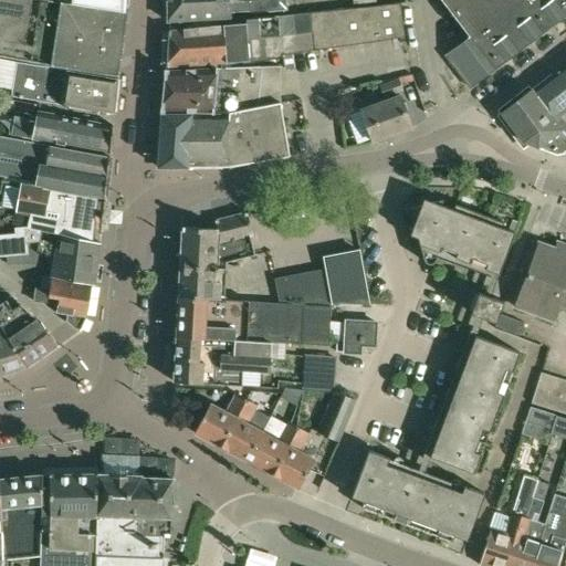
[(0,0),(0,55),(119,75),(128,9),(126,8),(65,2),(64,0),(51,0),(51,3),(38,1),(37,0),(0,0)]
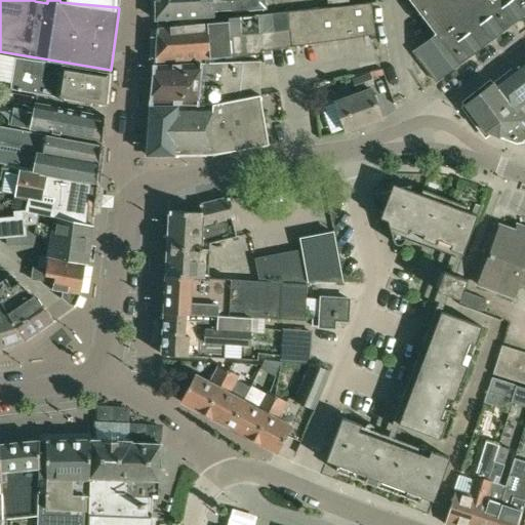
[(240,0),(235,1),(212,1),(212,2),(158,2),(158,18),(214,15),(214,9),(230,8),(236,10),(267,8),(266,0),(240,0)]
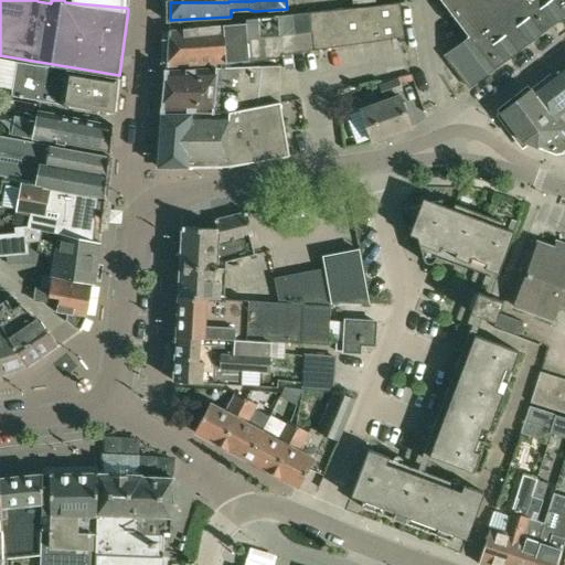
[(446,55),(470,87),(564,12),(564,0),(441,0),(470,36),(446,55)]
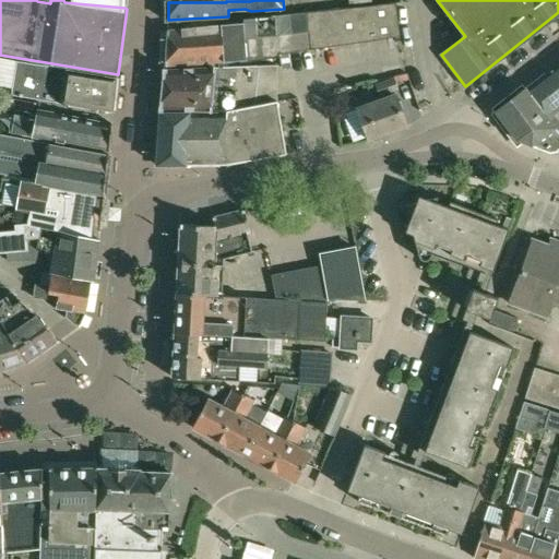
[(167,31),(165,66),(240,59),(240,62),(280,57),(280,55),(281,54),(290,52),(310,49),(401,36),(396,2),(306,11),(272,16),(244,18),(244,21),(167,31)]
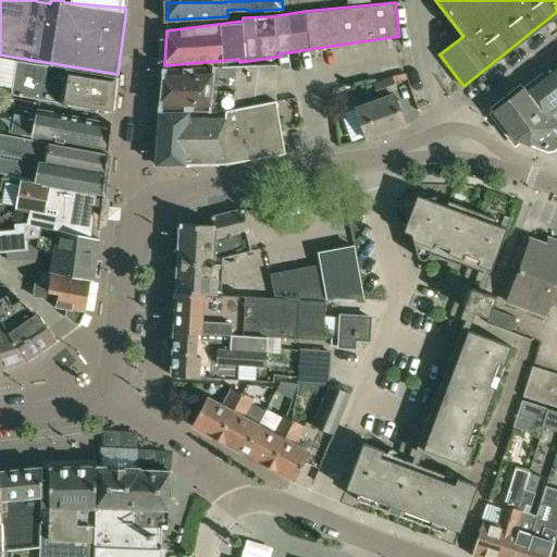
[(289,52),(280,53),(282,67),(292,66),(289,52)]
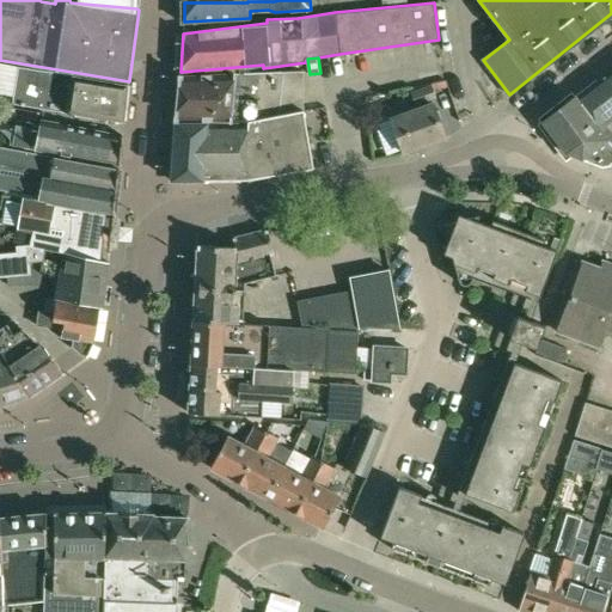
[(122,122),(129,84),(18,66),(12,104),(122,122)]
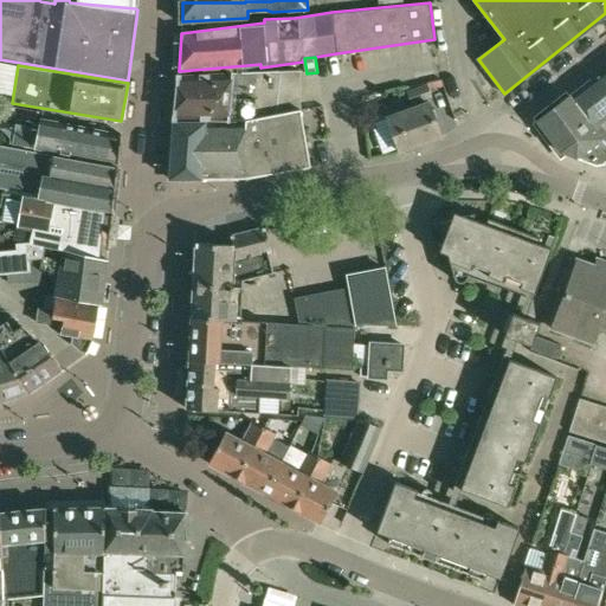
[(605,68),(571,96),(567,92),(535,116),(534,124),(561,159),(568,153),(597,165),(605,162),(605,142),(605,141),(605,139),(605,129),(601,123),(605,120),(605,68)]
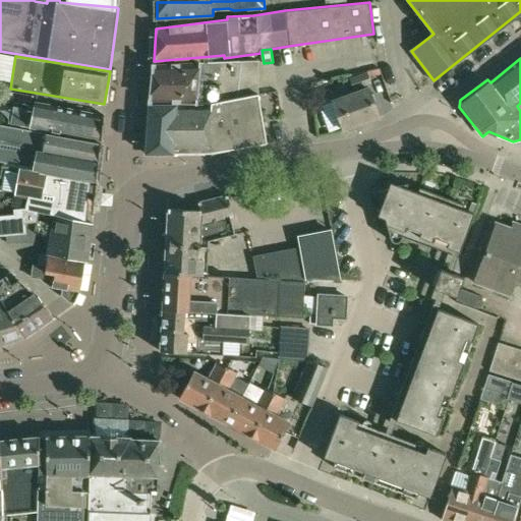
[(214,101),(259,92),(258,59),(159,65),(154,65),(151,100),(168,104),(214,101)]
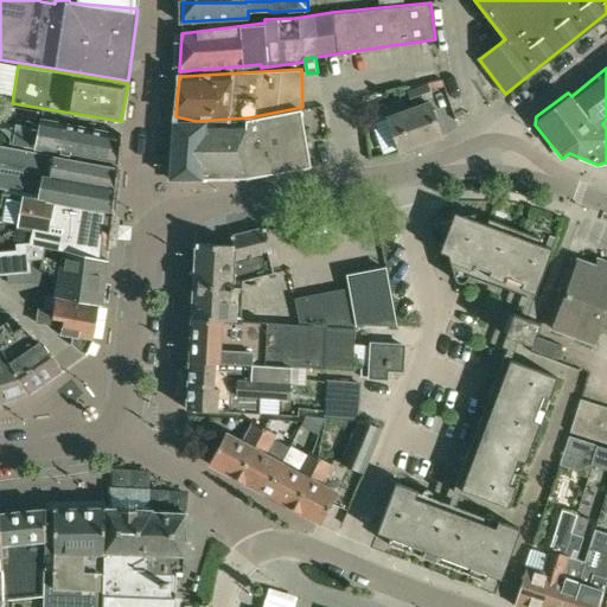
[(413,106),(434,97),(428,83),(408,91),(413,106)]
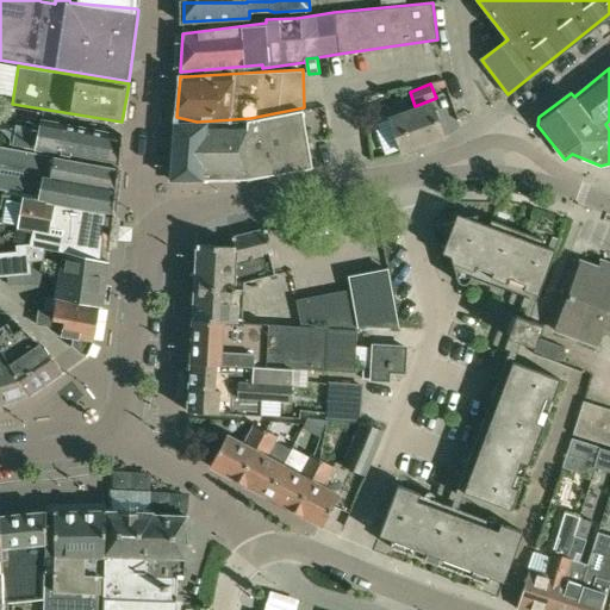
[(391,118),(403,153),(444,137),(433,104),(391,118)]
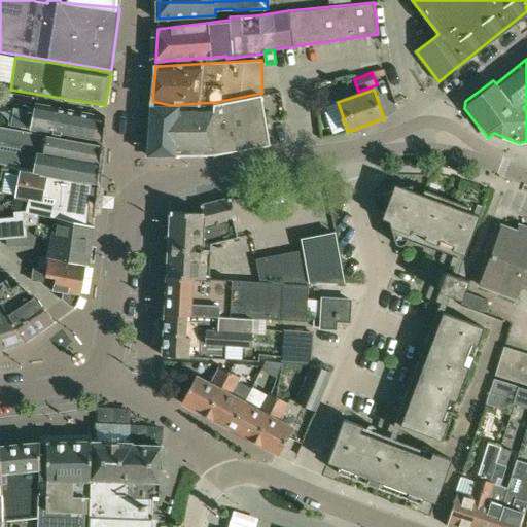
[(262,94),(262,93),(216,102),(170,105),(152,101),(151,104),(149,153),(213,153),(271,143),(262,94)]
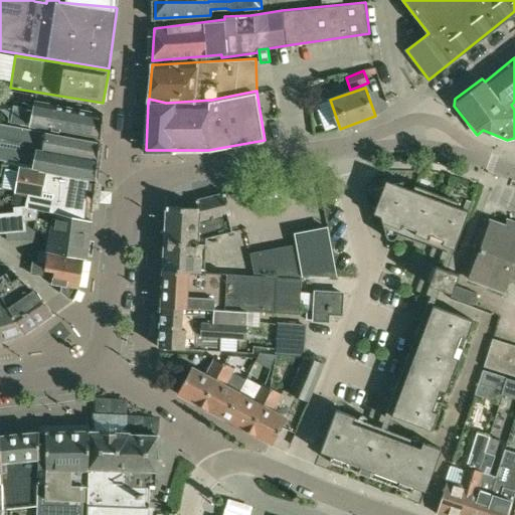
[(99,139),(104,114),(23,99),(22,107),(13,105),(10,123),(99,139)]
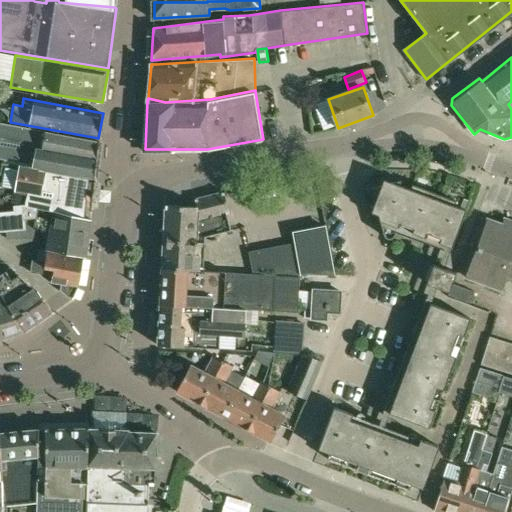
[(102,141),(26,127),(26,130),(0,124),(0,161),(96,179),(98,178),(102,141)]
